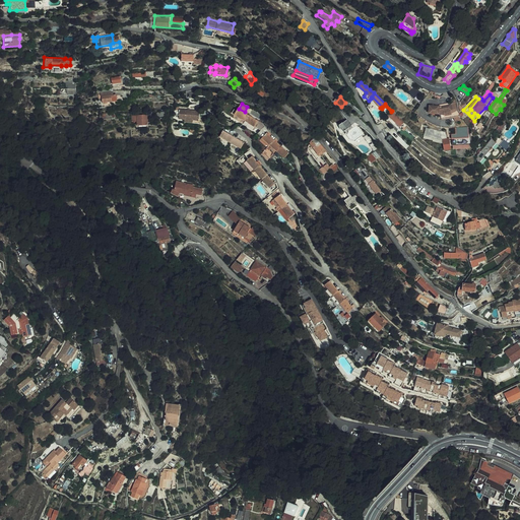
[(439,114),(439,113),(441,113),(452,111),(451,105),(440,107),(430,106),(430,113),(439,114)]
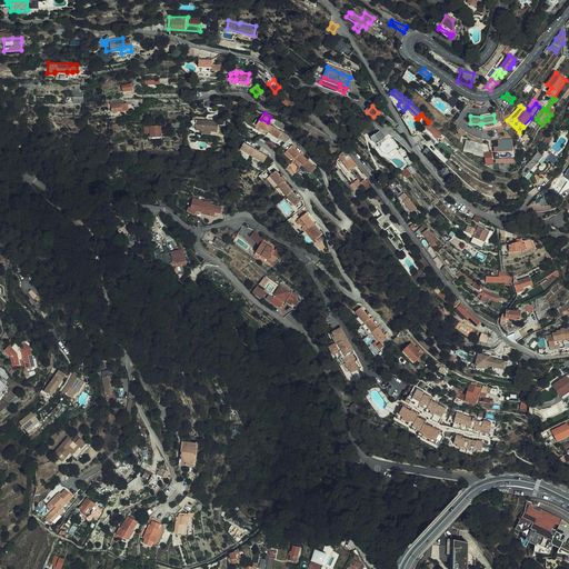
[(218,135),(219,121),(198,119),(197,130),(202,130),(202,133),(218,135)]
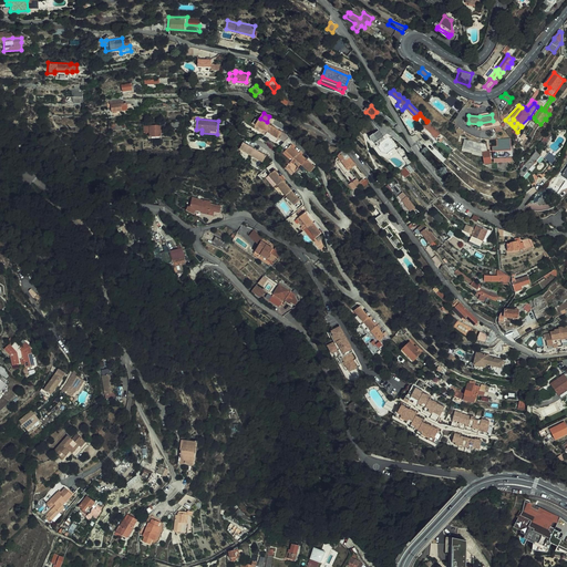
[(267,122),(260,119),(258,121),(256,124),(278,138),(282,132),(267,122)]
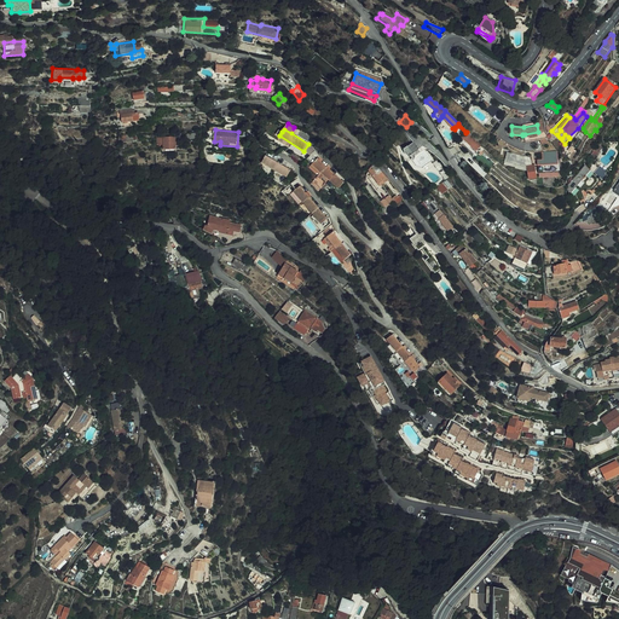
[(538,132),(525,134),(526,142),(541,140),(538,132)]
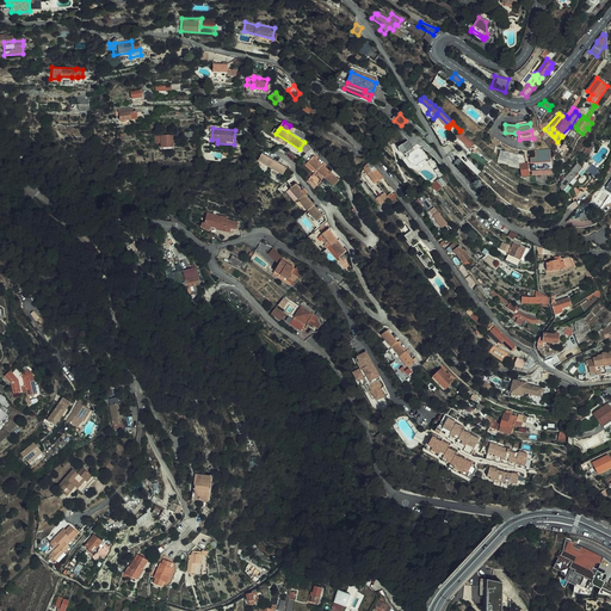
[(173,134),(155,136),(155,143),(161,143),(161,146),(174,146),(173,134)]
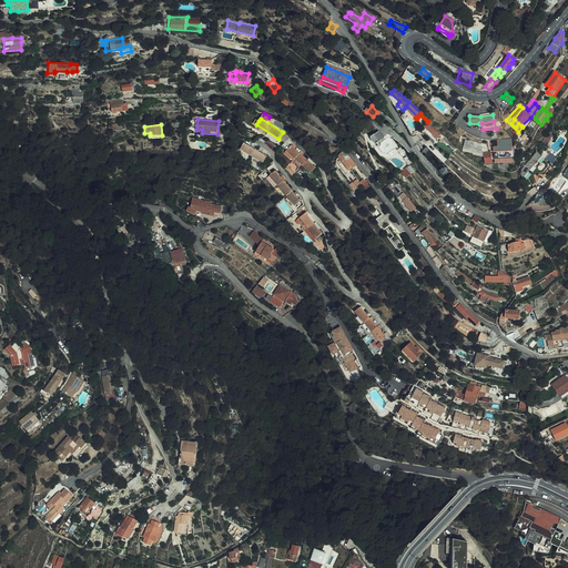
[(254,128),(276,142),(279,139),(256,124),(254,128)]
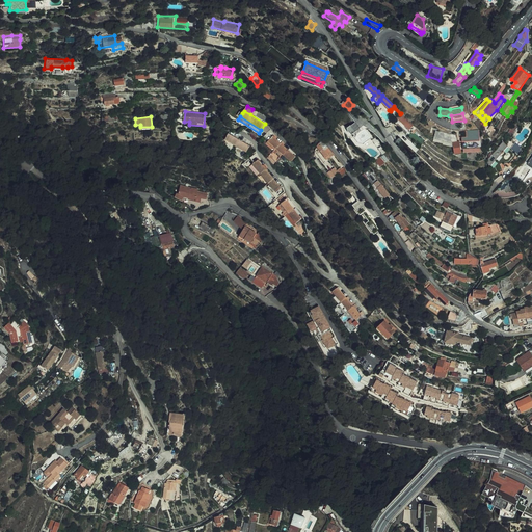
[(364,144),(364,143),(372,137),(365,128),(362,131),(355,123),(347,128),(352,135),(353,134),(354,136),(354,137),(358,142),(361,141),(362,143),(363,144),(364,144)]
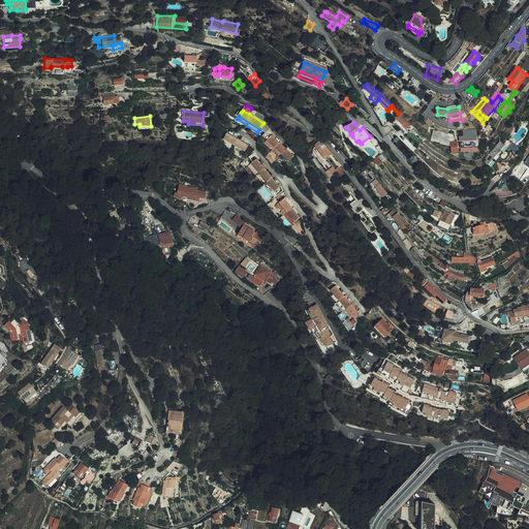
[(511,123),(503,133),(506,135),(515,126),(511,123)]
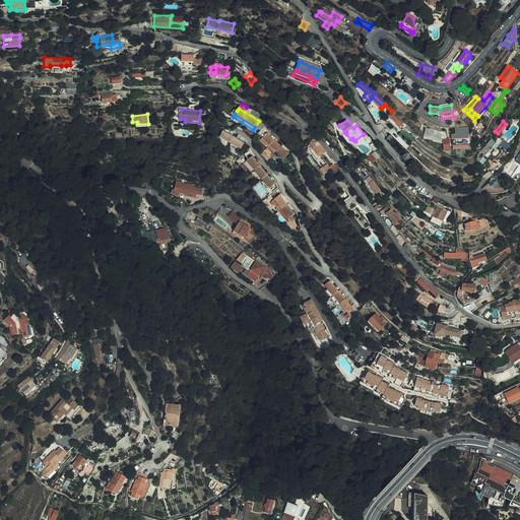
[(500,135),(508,125),(506,124),(498,133),(500,135)]
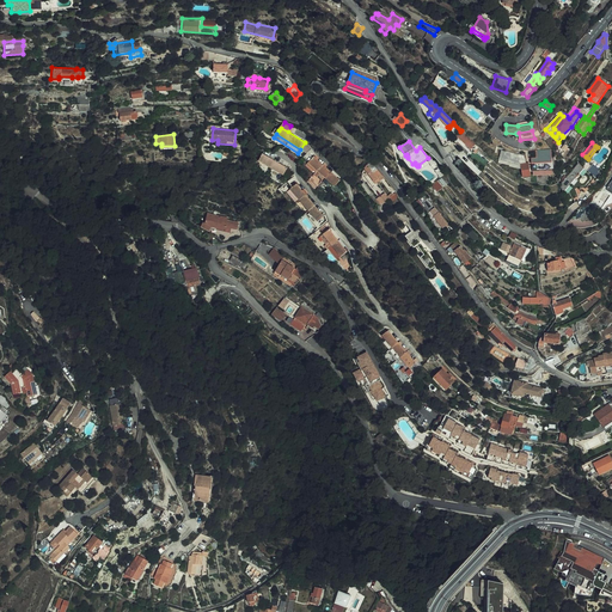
[(287,167),(263,154),(258,161),(283,176),(287,167)]
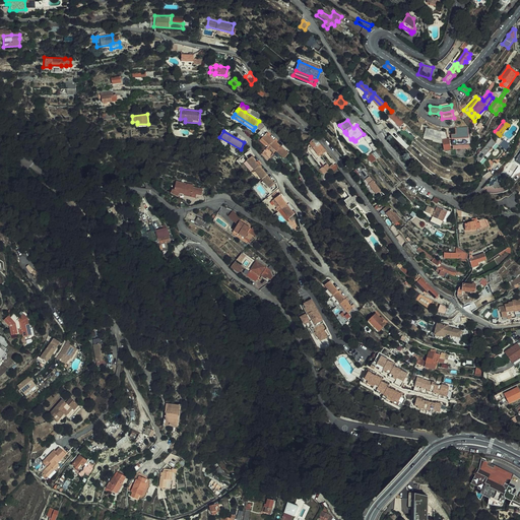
[(262,138),(283,158),(288,153),(266,133),(262,138)]
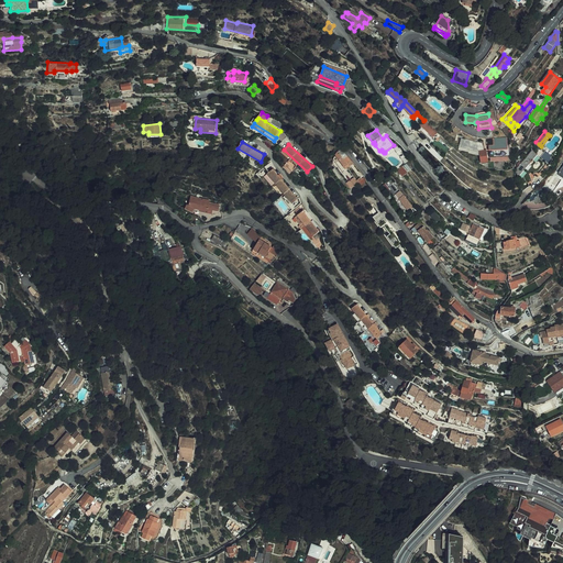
[(280,152),(305,175),(307,172),(284,150),(280,152)]
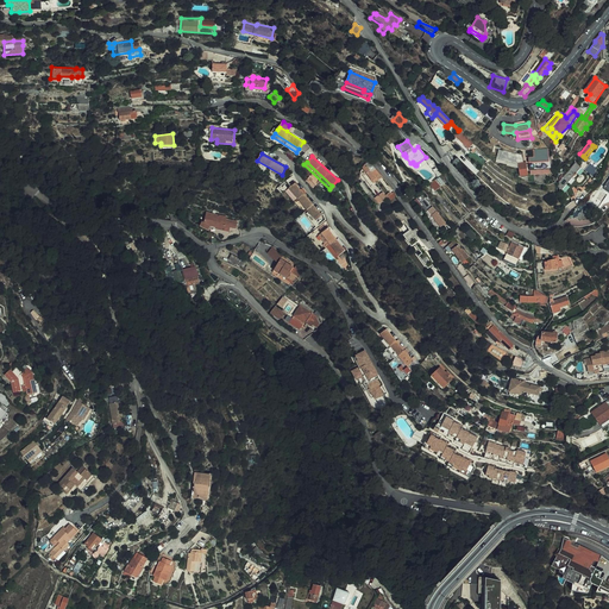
[(375,176),(378,173),(375,169),(368,162),(365,165),(363,170),(362,173),(364,176),(368,174),(375,183),(378,180),(377,177),(375,176)]
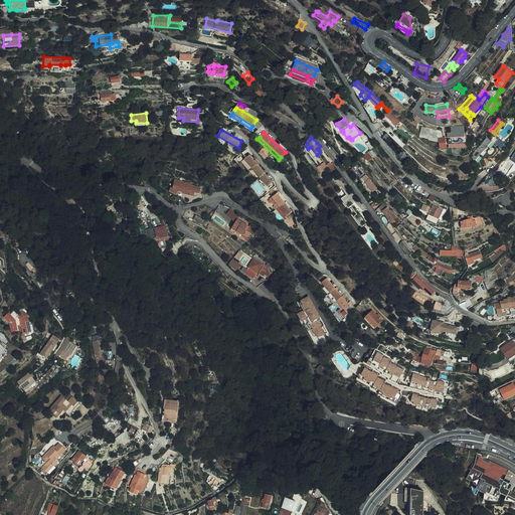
[(440,149),(447,148),(445,138),(442,138),(438,139),(440,149)]
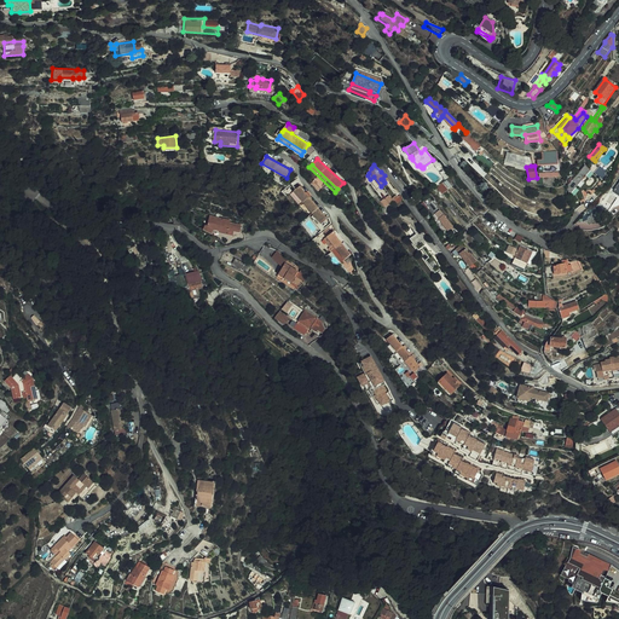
[(567,190),(570,196),(577,187),(582,181),(584,179),(584,180),(586,177),(591,171),(585,166),(573,180),(571,178),(568,180),(568,185),(567,187),(568,189),(567,190)]
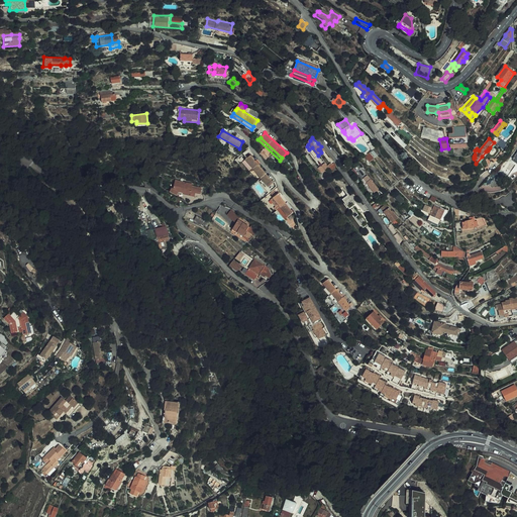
[(370,152),(365,157),(370,162),(375,158),(370,152)]
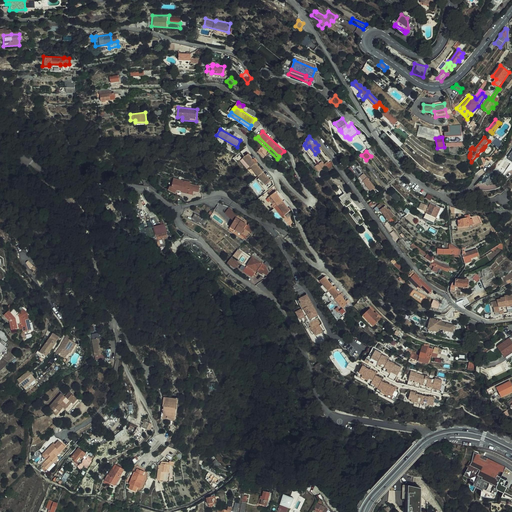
[(241,156),(265,184),(270,180),(247,152),(241,156)]
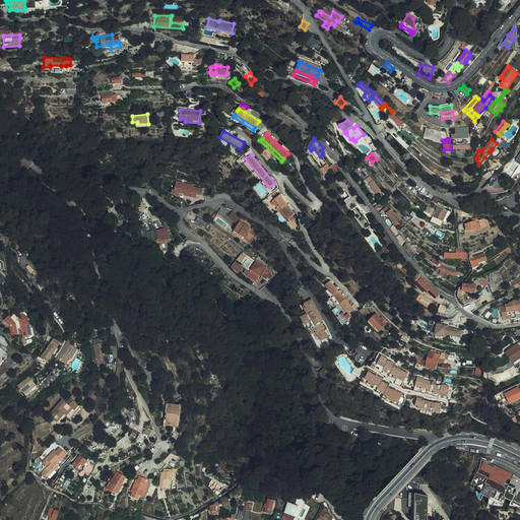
[(242,161),(266,189),(269,187),(245,158),(242,161)]
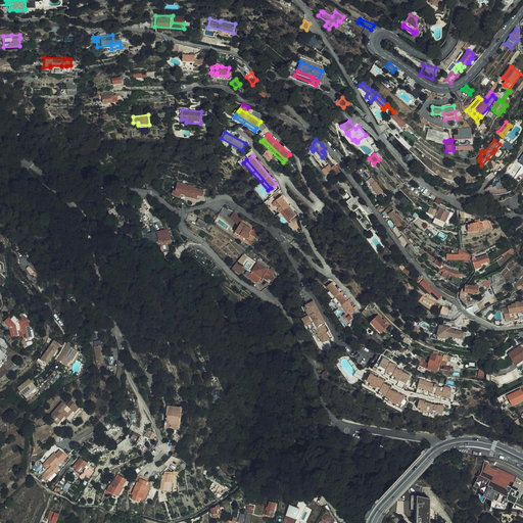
[(323,171),(326,176),(333,170),(332,168),(330,165),(323,171)]
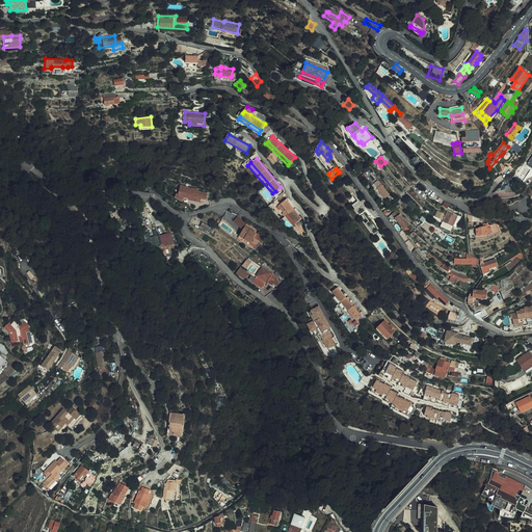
[(489,174),(490,177),(494,180),(500,176),(499,174),(497,174),(496,170),(489,174)]
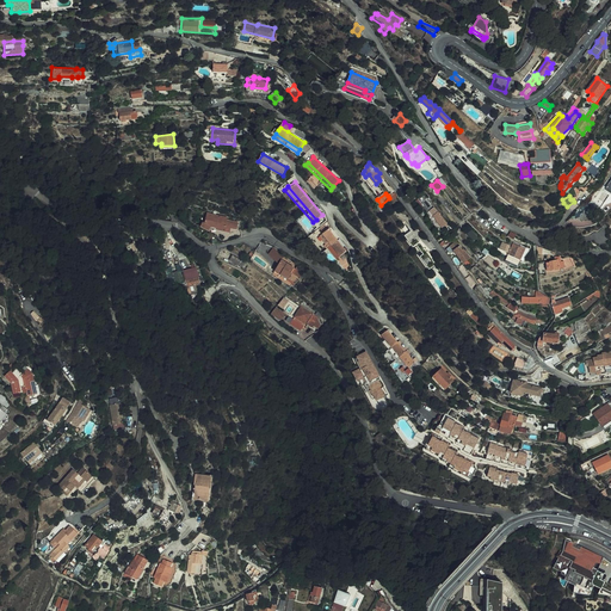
[(448,224),(438,214),(432,218),(442,229),(448,224)]
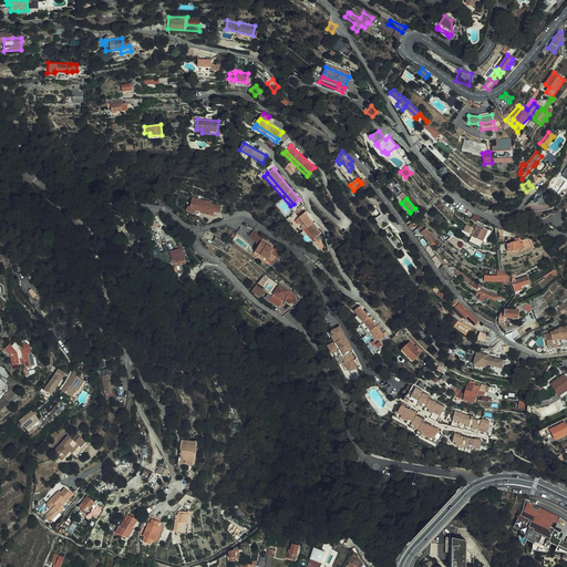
[(210,207),(212,205),(193,199),(191,208),(188,207),(185,212),(193,217),(196,213),(200,214),(200,215),(213,219),(214,215),(220,216),(222,210),(210,207)]
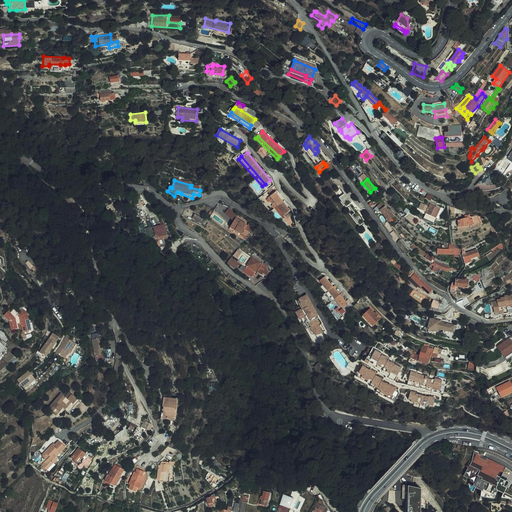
[(291,209),(275,190),(270,195),(278,204),(285,213),(291,209)]
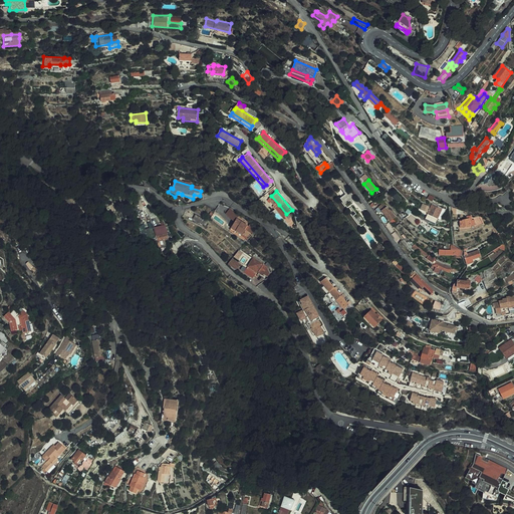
[(366,223),(346,195),(340,199),(347,209),(350,207),(355,215),(353,217),(360,227),(366,223)]
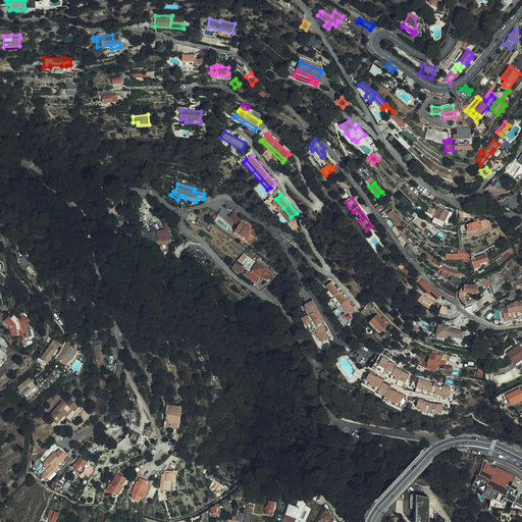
[(275,199),(273,200),(281,209),(283,208),(275,199)]
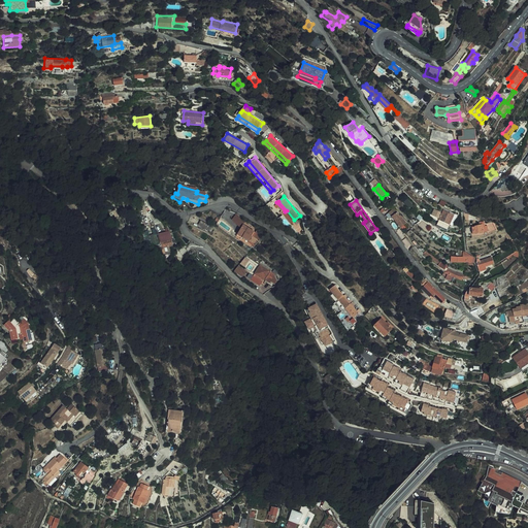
[(400,217),(394,208),(389,212),(401,228),(406,224),(401,216),(400,217)]
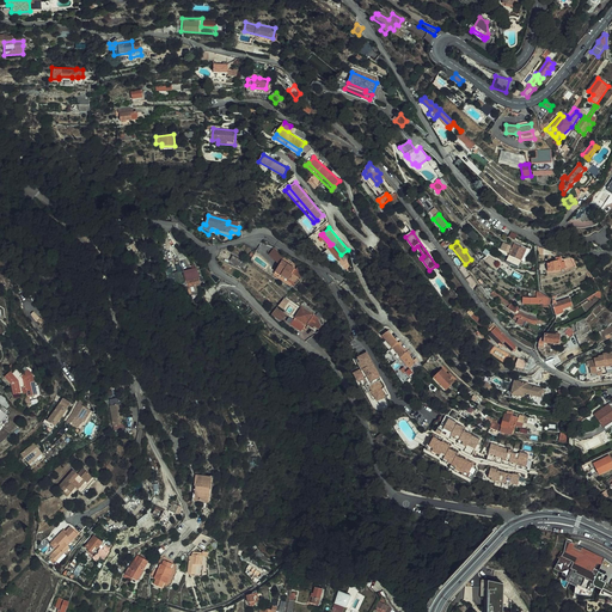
[(500,249),(509,252),(512,245),(503,242),(500,249)]
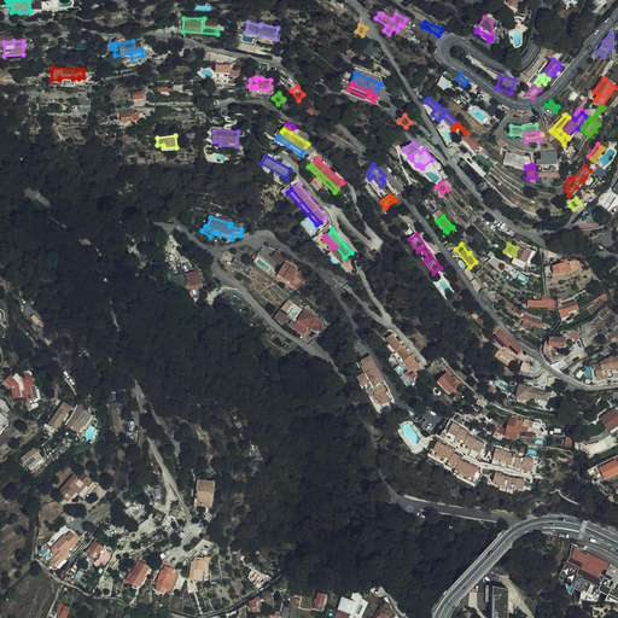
[(531,252),(519,245),(513,257),(526,262),(526,263),(529,260),(531,252)]
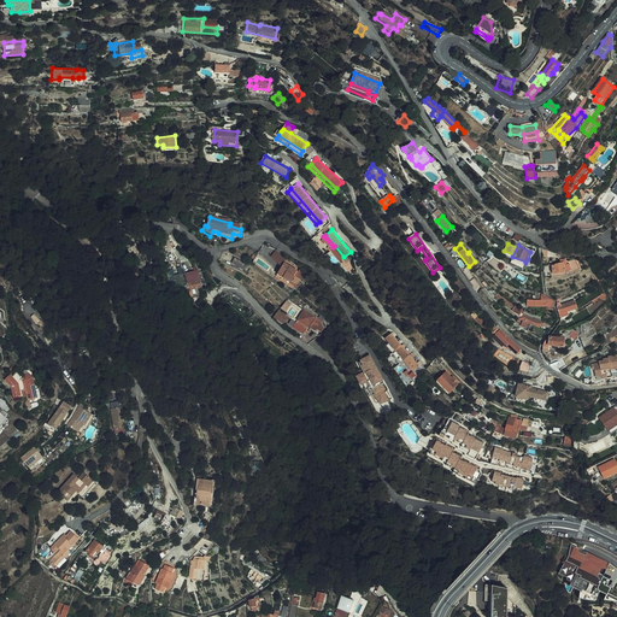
[(331,248),(340,260),(344,257),(335,246),(333,247),(331,248)]
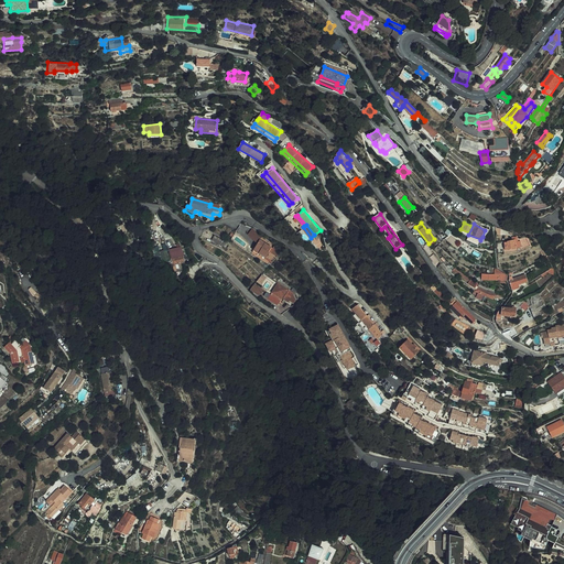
[(252,238),(258,242),(259,240),(262,236),(251,228),(247,234),(252,238)]
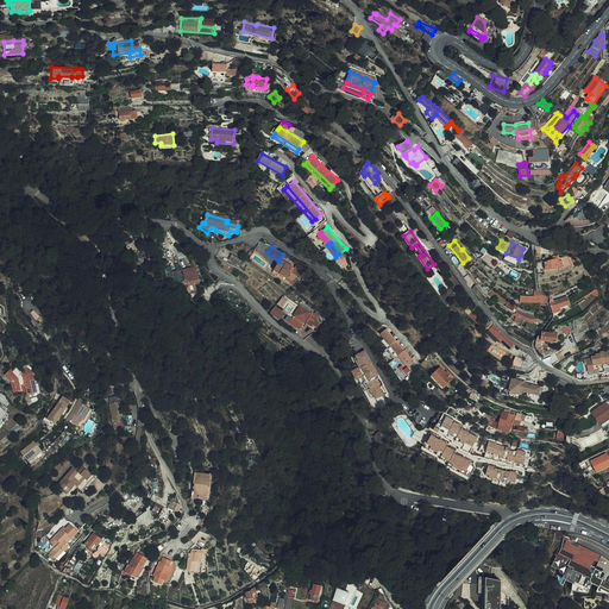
[(519,258),(506,253),(503,258),(516,264),(519,258)]
